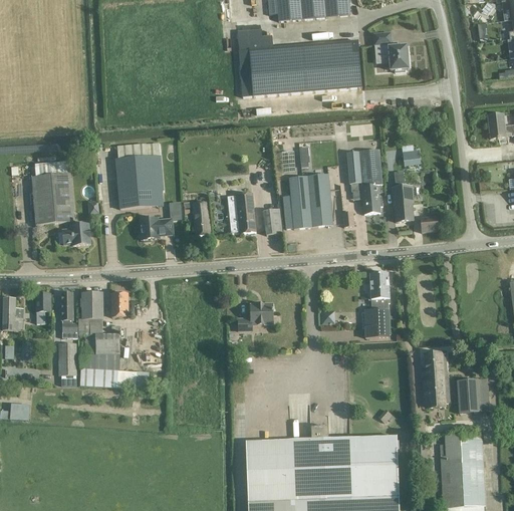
[(267,0),(269,14),(277,13),(278,21),(350,15),(348,0),(267,0)]
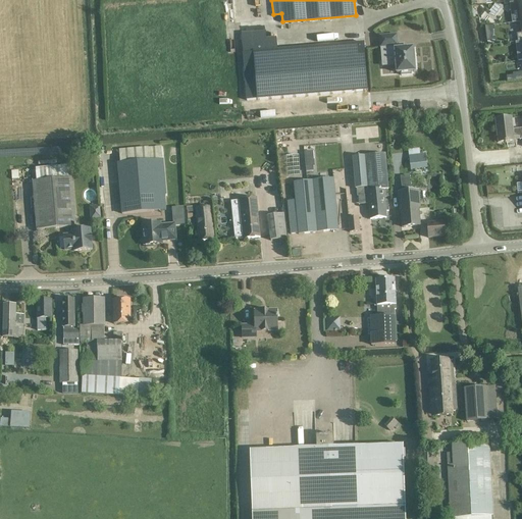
[(398,43),(397,33),(380,34),(380,45),(381,44),(382,52),(393,52),(396,54),(397,70),(401,69),(402,72),(411,71),(411,69),(415,68),(413,45),(403,46),(402,42),(398,43)]
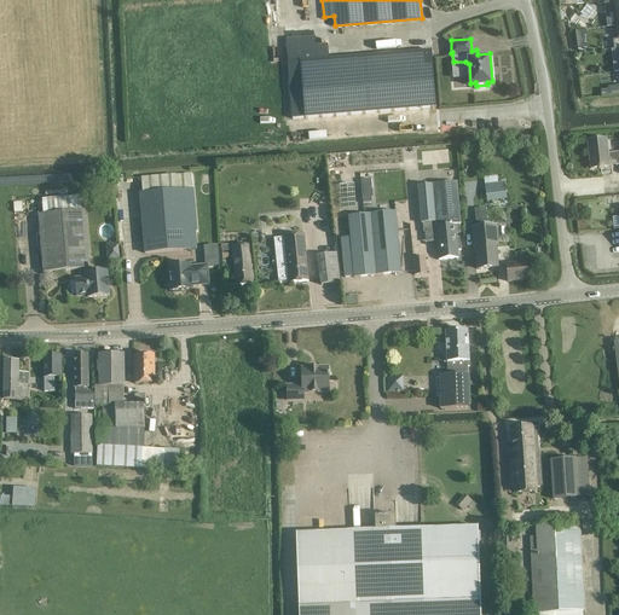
[(329,56),(328,41),(299,44),(300,58),(287,59),(291,116),(437,105),(432,47),(329,56)]
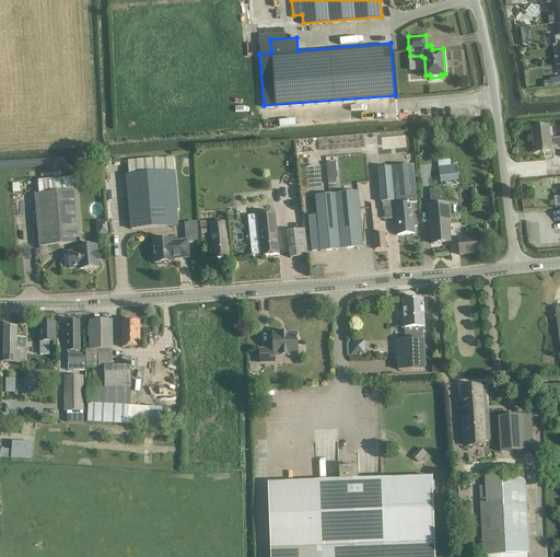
[(551,148),(550,144),(557,143),(558,147),(559,146),(559,134),(550,136),(548,123),(532,125),(535,150),(551,148)]
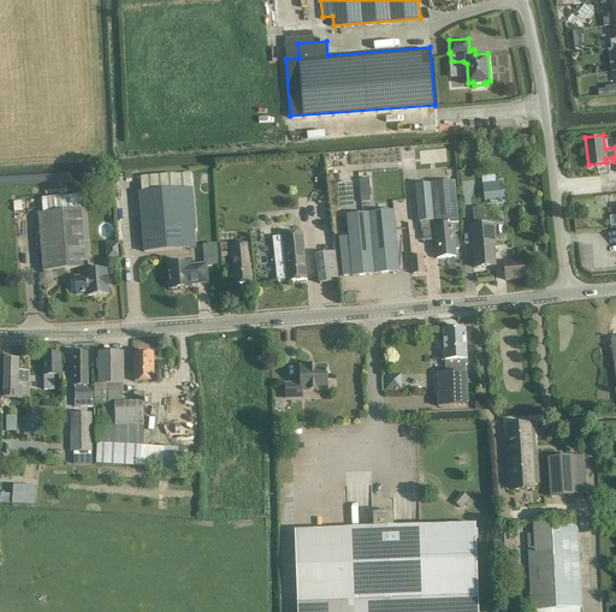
[(348,170),(347,162),(440,156),(439,143),(325,150),(326,171),(348,170)]
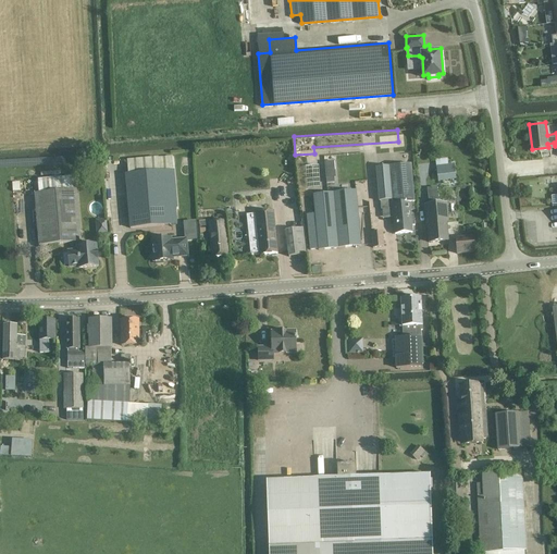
[(174,165),(173,167),(172,154),(126,158),(128,170),(125,171),(130,225),(177,222),(176,206),(177,206),(174,165)]
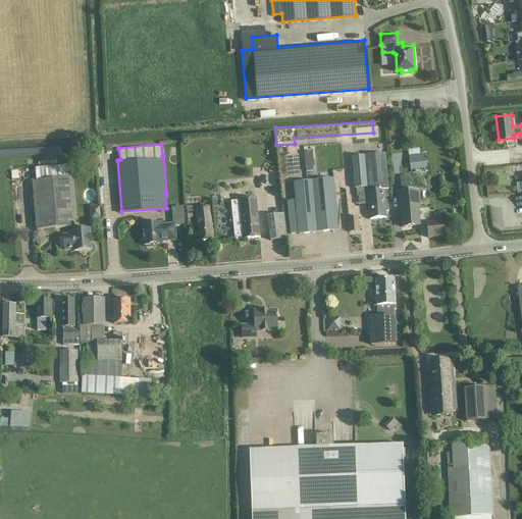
[(315,164),(313,149),(304,150),(306,165),(315,164)]
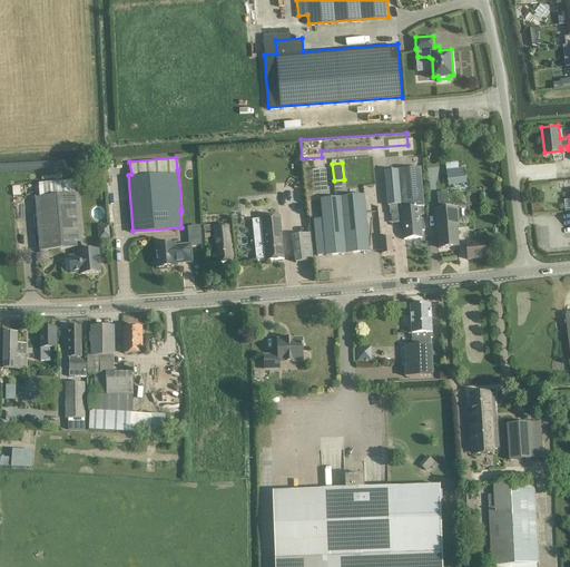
[(423,218),(421,218),(420,212),(424,212),(424,204),(425,204),(422,165),(384,168),(387,203),(389,203),(390,212),(402,211),(404,236),(422,235),(422,228),(424,228),(423,218)]
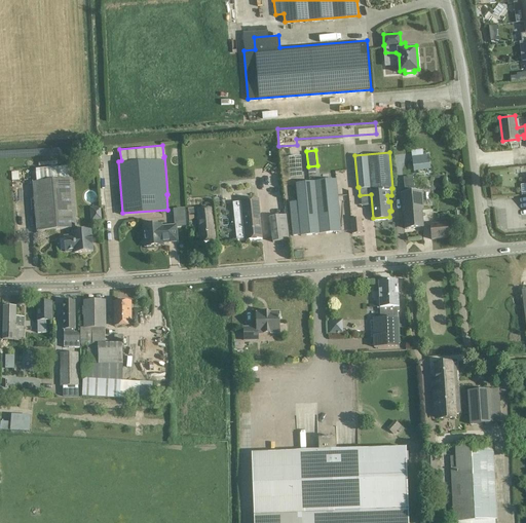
[(429,153),(412,155),(413,169),(431,166),(429,153)]
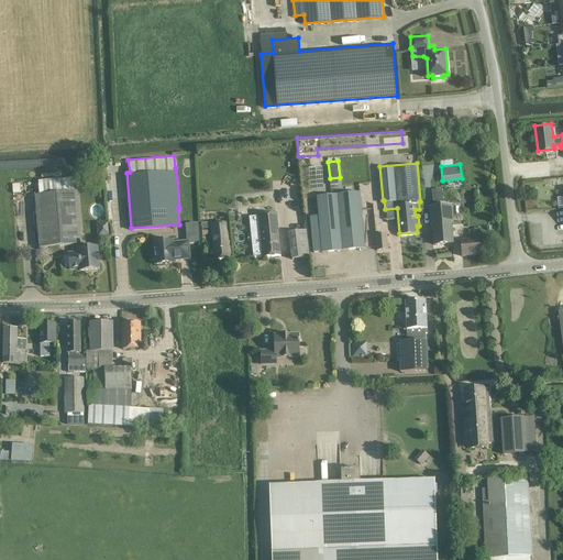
[(83,242),(78,189),(77,176),(39,179),(40,193),(34,193),(39,245),(83,242)]
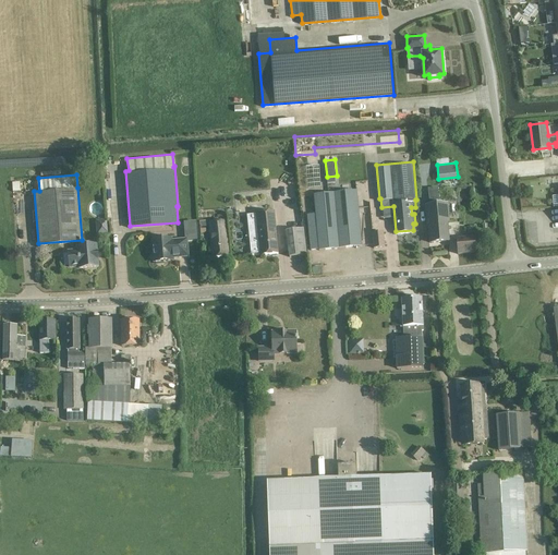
[(428,195),(438,195),(438,185),(428,185),(428,195)]
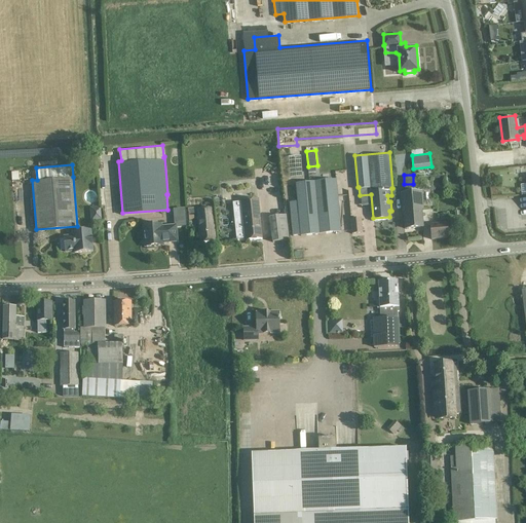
[(337,177),(296,181),(300,233),(341,229),(337,177)]
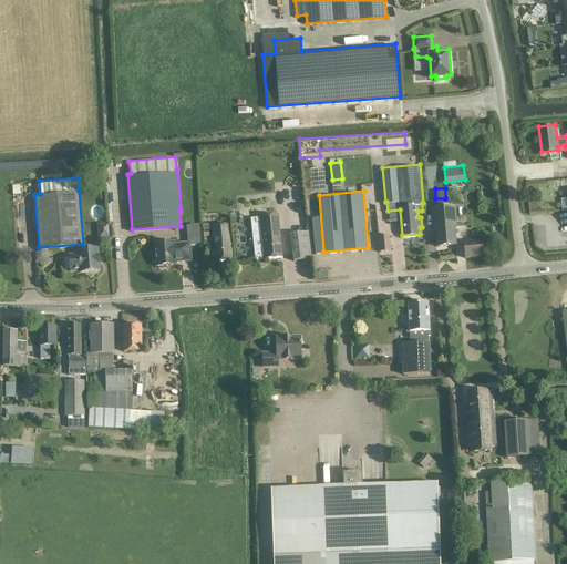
[(454,204),(432,205),(434,225),(436,225),(437,244),(455,243),(454,223),(456,223),(454,204)]
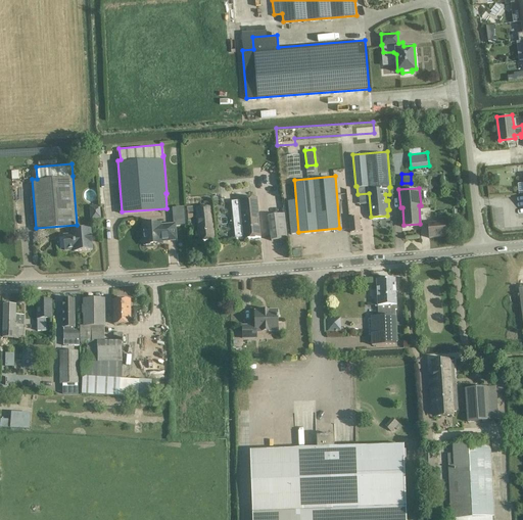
[(256,195),(240,197),(244,237),(260,235),(256,195)]
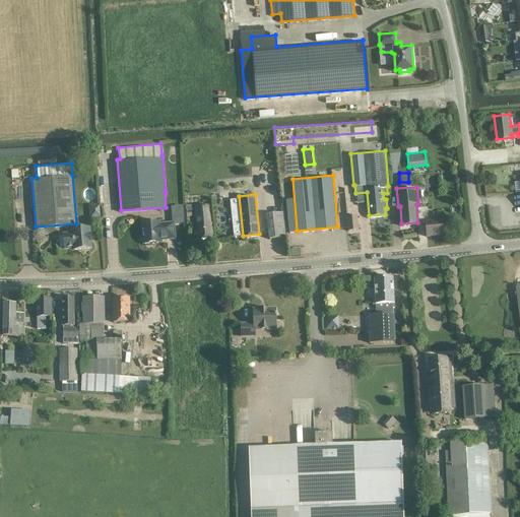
[(265,203),(266,212),(269,237),(285,235),(283,210),(282,201),(265,203)]
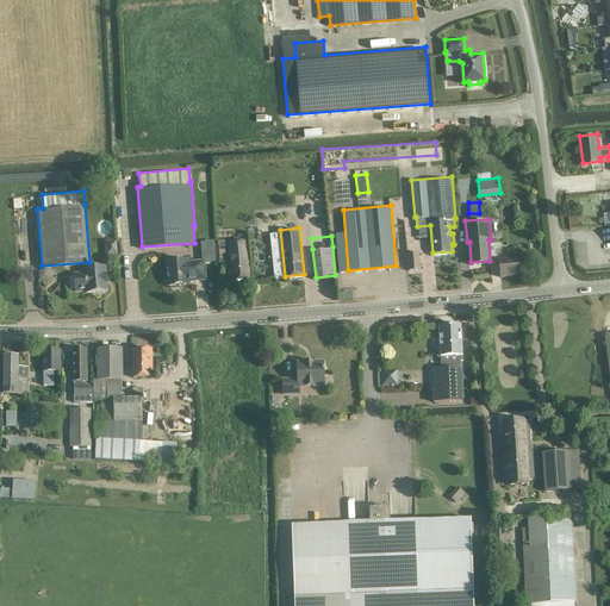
[(219,245),(230,244),(232,277),(249,276),(246,238),(229,241),(229,238),(218,238),(219,245)]
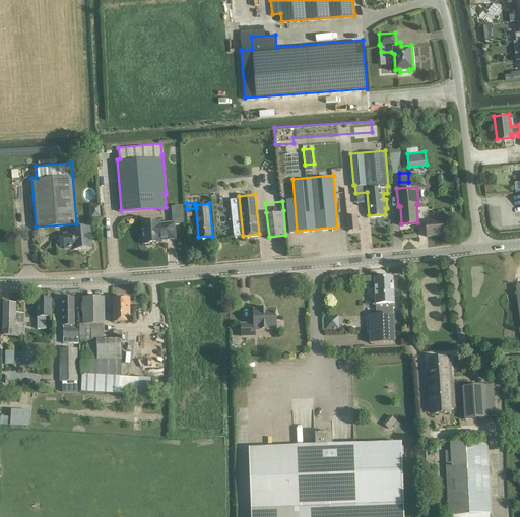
[(100,204),(89,205),(90,216),(101,215),(100,204)]
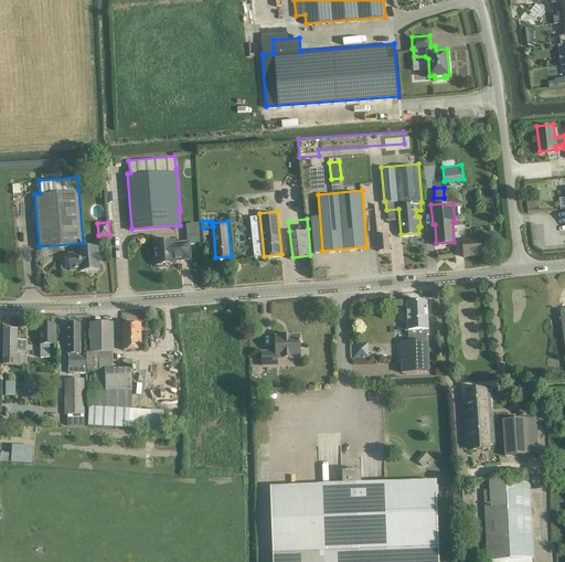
[(388,232),(376,233),(377,248),(390,247),(388,232)]
